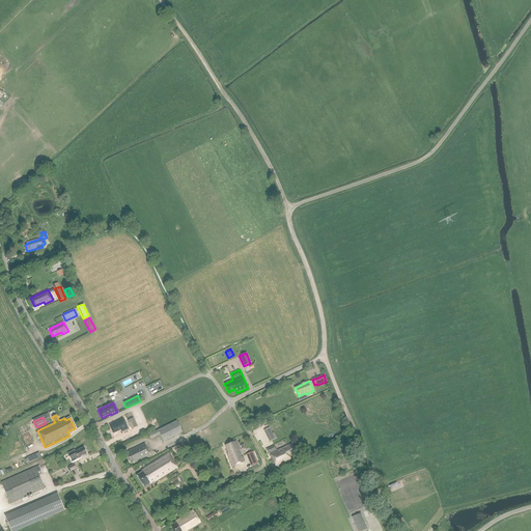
[(123,418),(109,425),(113,434),(120,429),(121,431),(128,428),(123,418)]
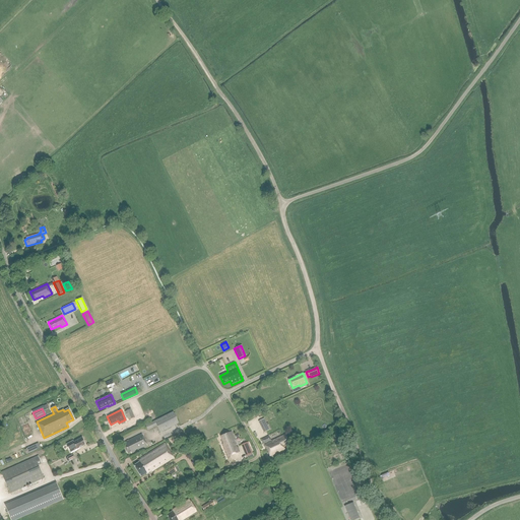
[(134,417),(130,409),(124,412),(128,420),(134,417)]
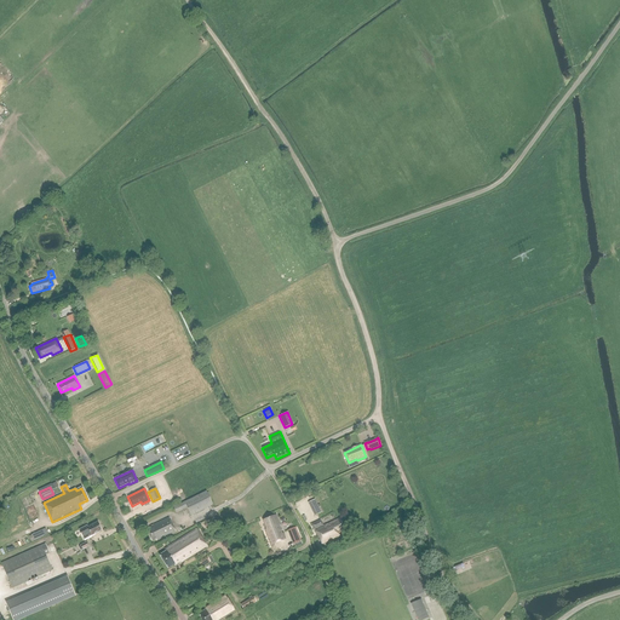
[(173,507),(177,514),(187,507),(191,516),(213,505),(206,492),(173,507)]
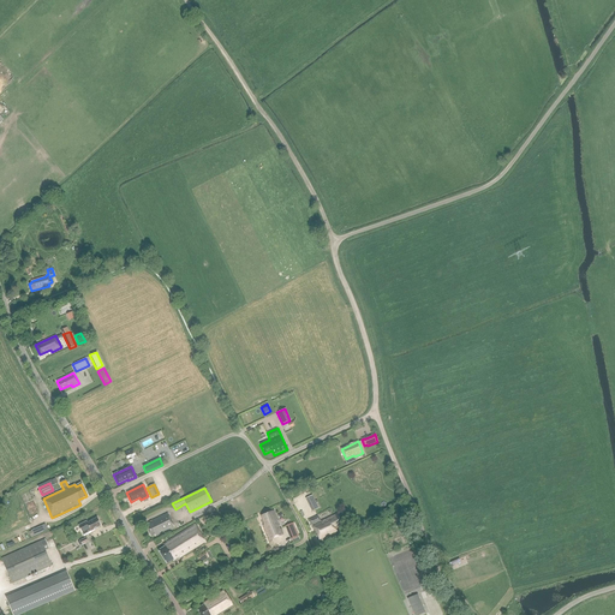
[(311,495),(305,499),(311,511),(318,507),(316,502),(317,502),(316,500),(315,501),(311,495)]
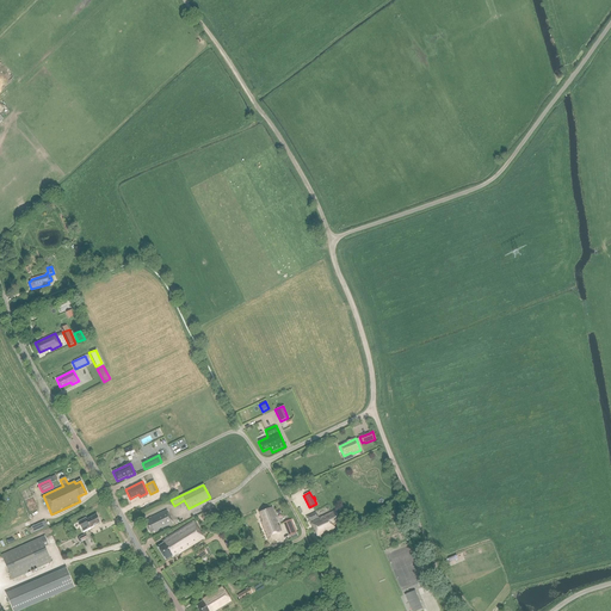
[(272,507),(259,512),(263,522),(261,523),(267,537),(282,532),(272,507)]
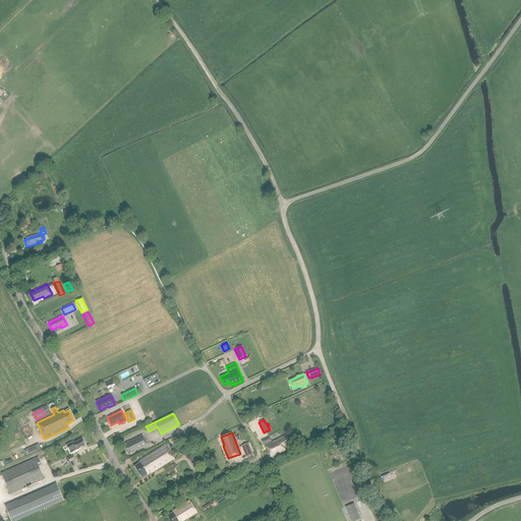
[(125,443),(126,444),(123,446),(127,455),(131,453),(131,455),(148,447),(142,435),(125,443)]
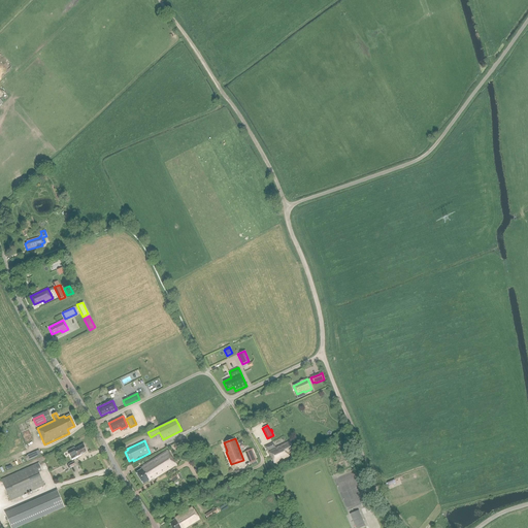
[(293,450),(289,441),(275,448),(272,442),(265,447),(274,464),(289,457),(288,453),(293,450)]
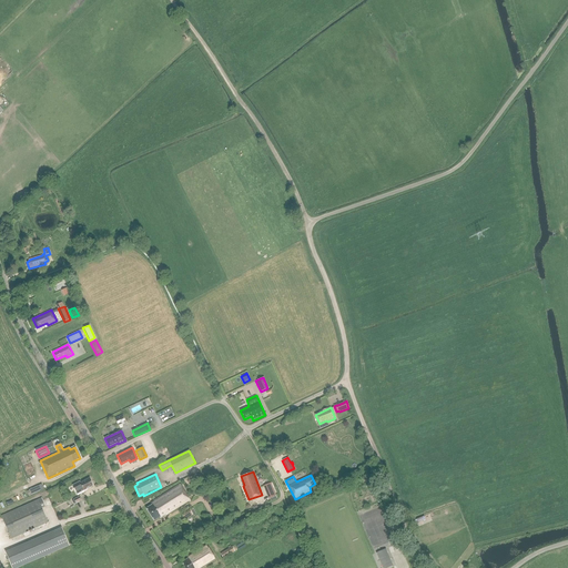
[(80,482),(72,485),(78,496),(88,490),(87,489),(93,486),(89,479),(81,484),(80,482)]
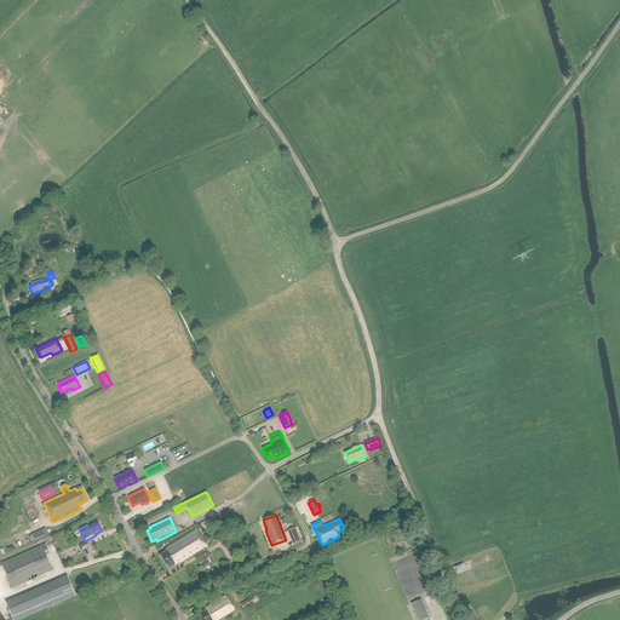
[(30,538),(34,538),(34,539),(49,535),(46,529),(29,533),(30,538)]
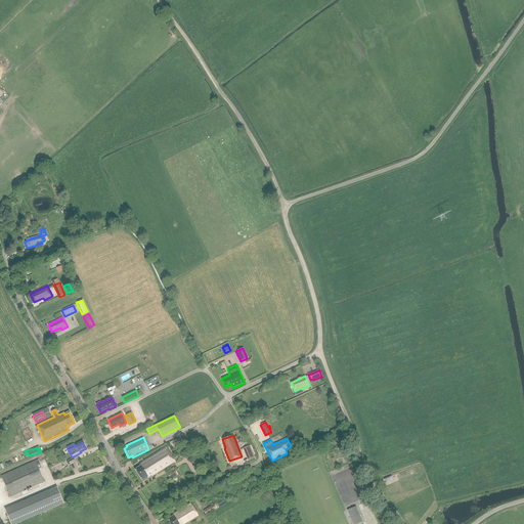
[(139,464),(140,466),(134,470),(141,481),(147,477),(147,478),(153,476),(153,477),(176,463),(166,447),(139,464)]
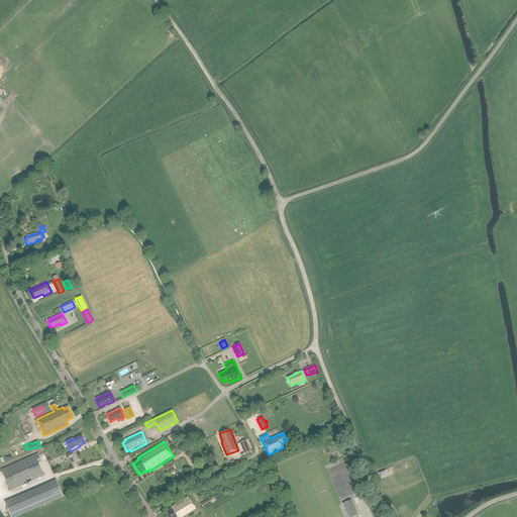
[(43,476),(37,461),(40,459),(38,453),(34,455),(1,470),(10,491),(43,476)]
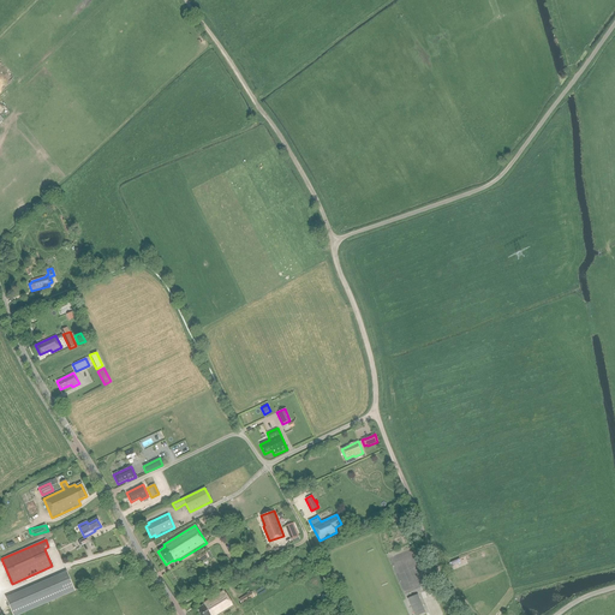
[(208,550),(196,557),(199,563),(212,556),(208,550)]
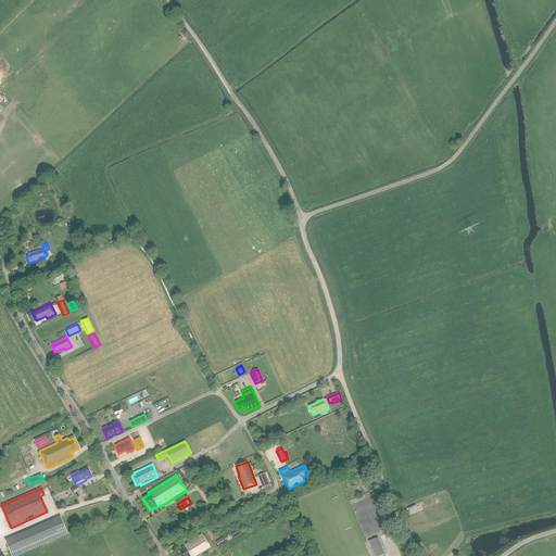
[(11,555),(17,555),(67,534),(60,517),(5,541),(11,555)]
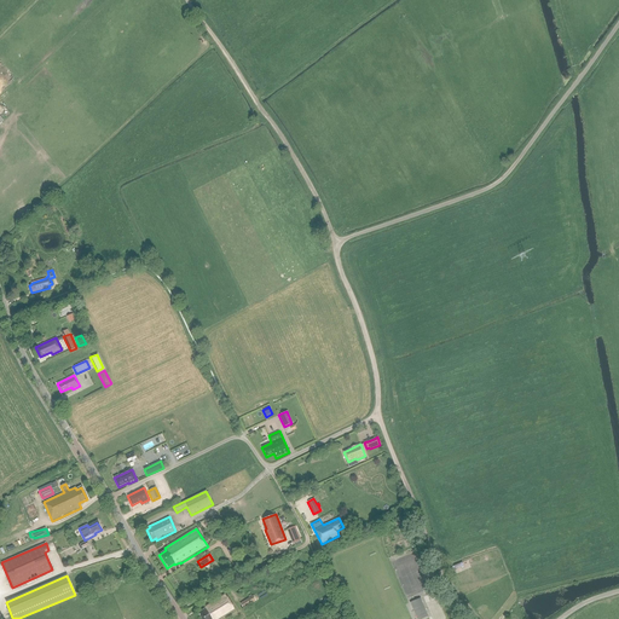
[(206,607),(207,608),(198,613),(201,618),(220,618),(236,611),(225,595),(206,607)]
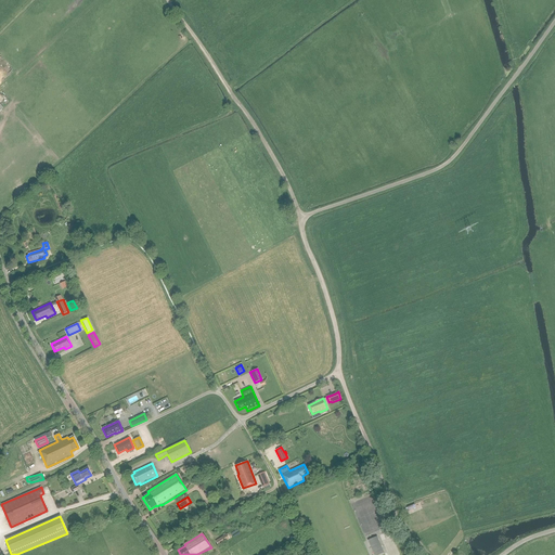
[(218,545),(230,538),(226,533),(215,541),(218,545)]
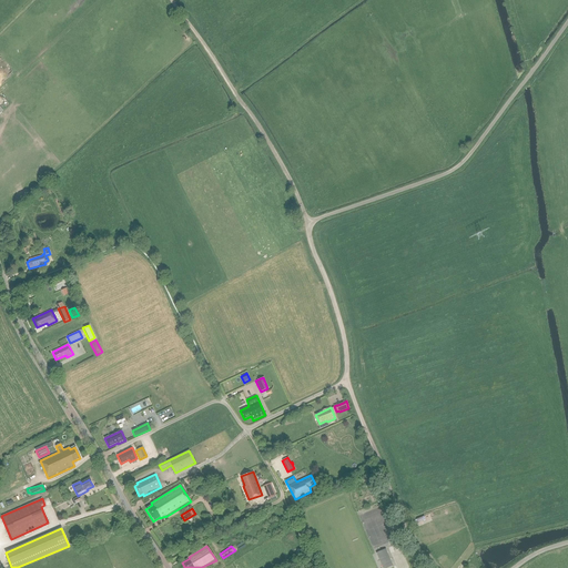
[(386,567),(393,566),(386,549),(376,554),(383,567),(386,567)]
